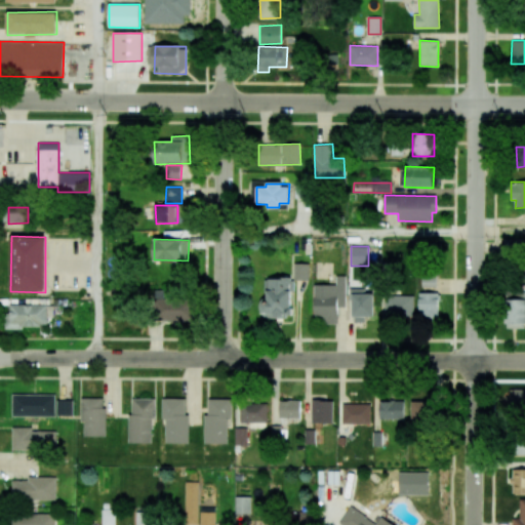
[(309,264),(294,264),(294,280),(309,280),(309,264)]
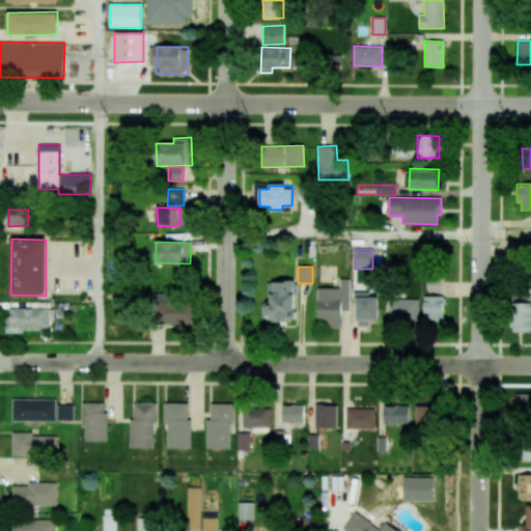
[(339,288),(317,287),(317,319),(326,319),(326,327),(341,328),(341,311),(350,311),(350,279),(340,279),(339,288)]
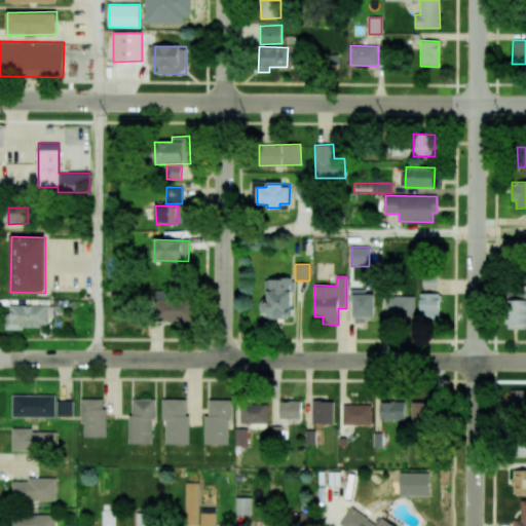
[(291,278),(266,279),(266,305),(261,305),(261,317),(292,317),(291,278)]
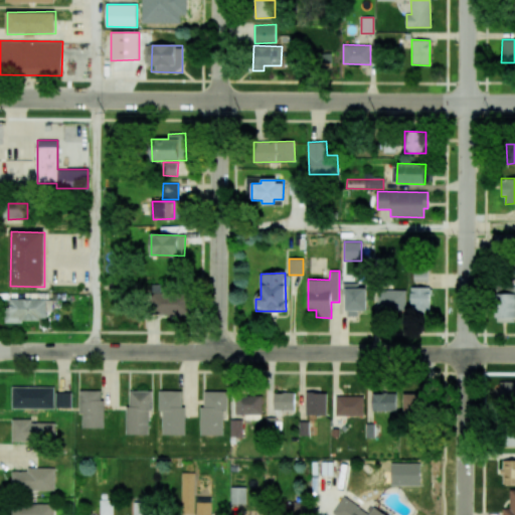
[(345,316),(357,316),(357,310),(366,311),(367,285),(346,285),(345,316)]
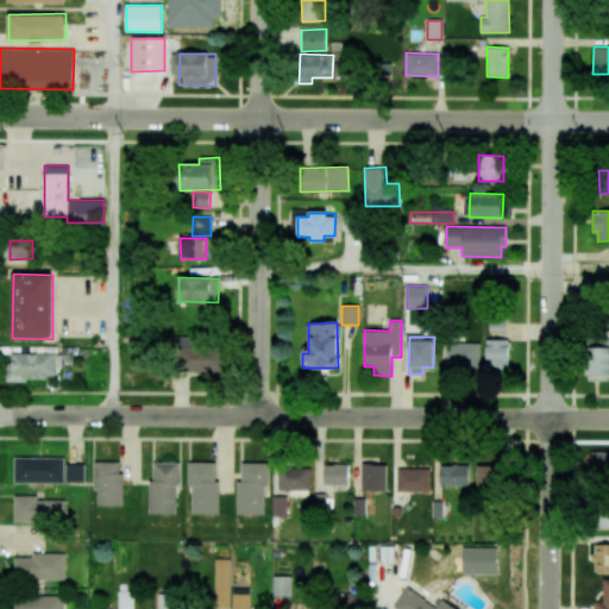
[(508,368),(508,340),(485,340),(485,368),(508,368)]
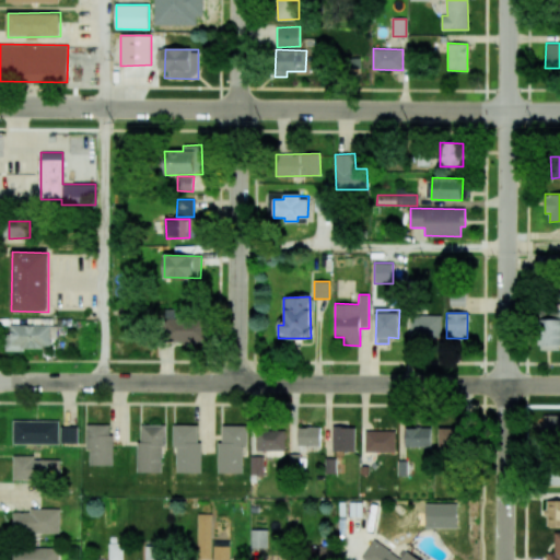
[(166,343),(199,345),(200,315),(166,315),(166,343)]
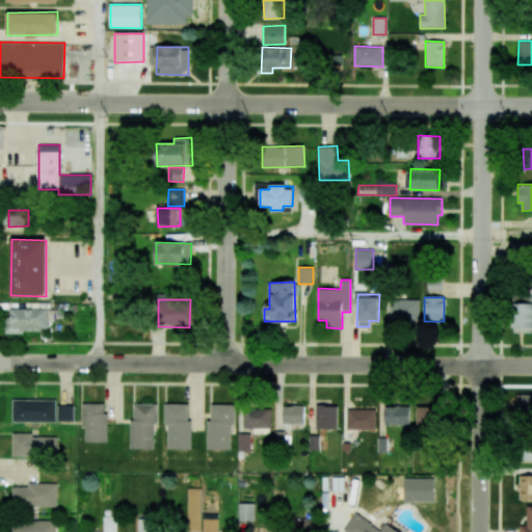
[(420,321),(419,299),(390,299),(390,322),(420,321)]
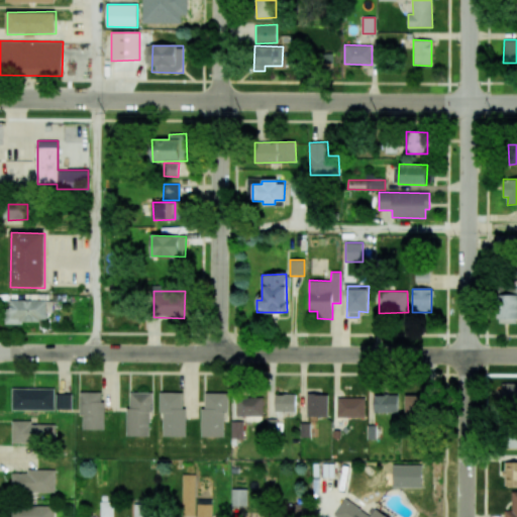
[(516,323),(516,294),(499,295),(498,323),(516,323)]
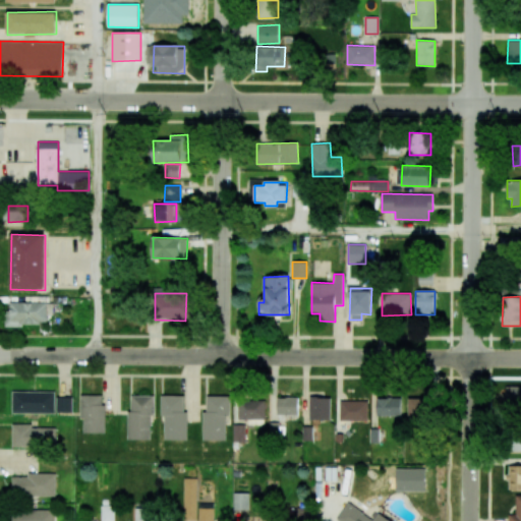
[(47,325),(47,301),(10,302),(10,313),(4,313),(5,326),(47,325)]
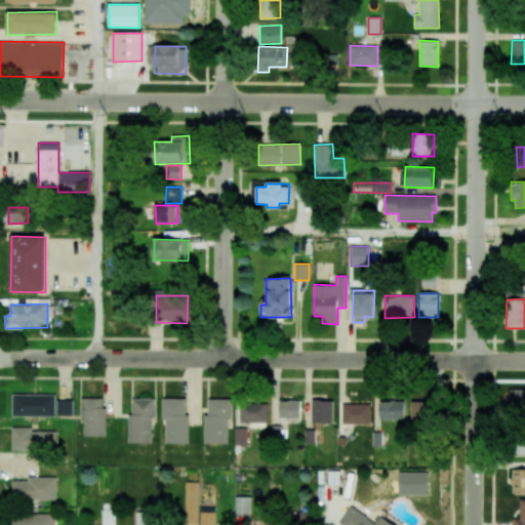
[(510,389),(524,389),(524,410),(509,410),(510,389)]
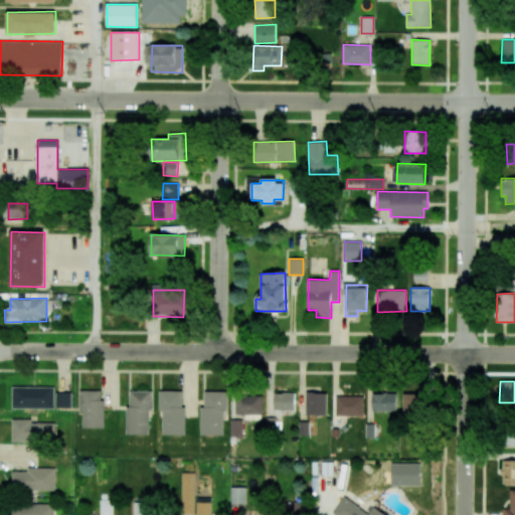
[(12,408),(53,408),(53,387),(12,386),(12,408)]
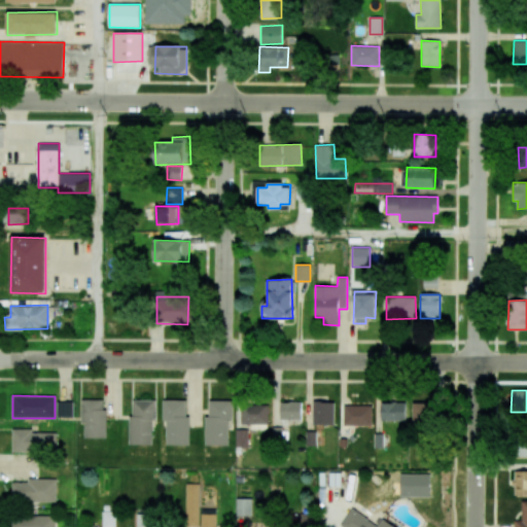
[(105,399),(82,399),(82,437),(105,437),(105,399)]
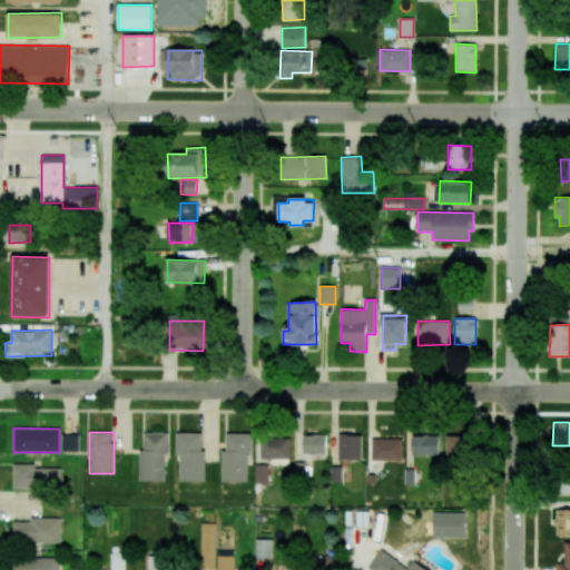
[(139,481),(165,480),(164,453),(169,453),(168,432),(144,433),(144,450),(139,450),(139,481)]
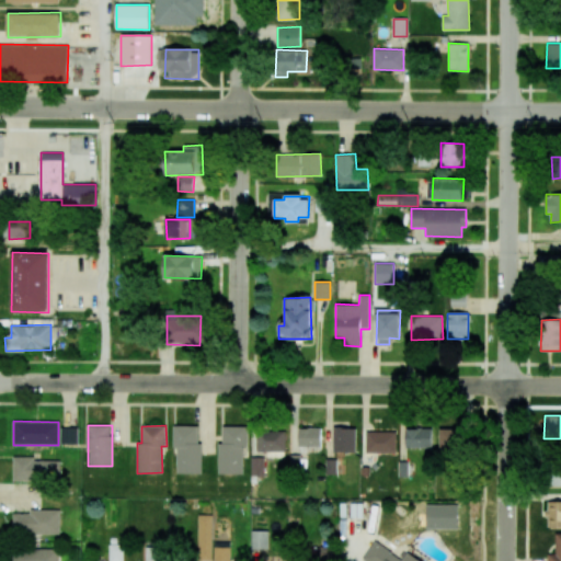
[(175,473),(201,473),(201,425),(175,426),(175,473)]
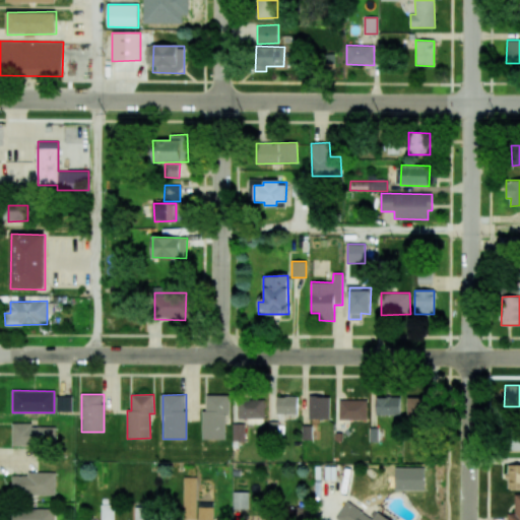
[(204,439),(225,439),(225,414),(230,414),(229,395),(203,395),(204,439)]
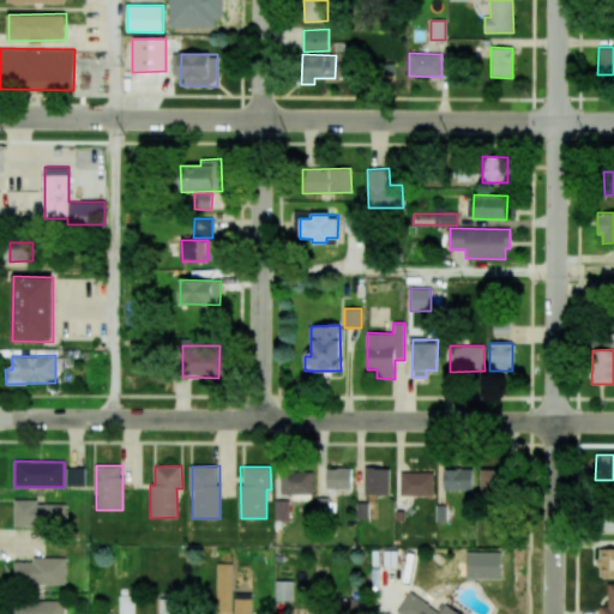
[(67,481),(83,482),(84,469),(68,468),(67,481)]
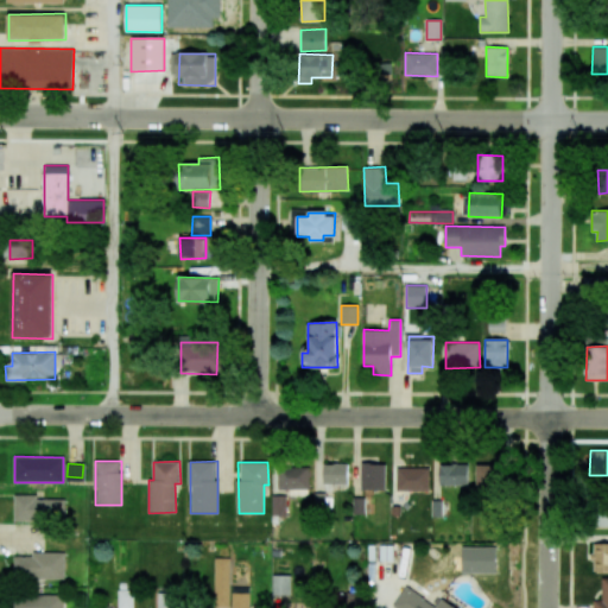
[(348,463),(323,463),(323,483),(348,485),(348,463)]
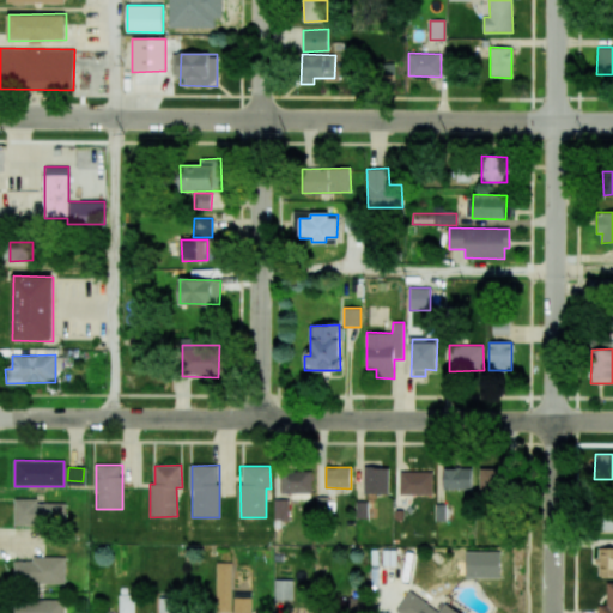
[(389,493),(389,467),(364,467),(364,493),(389,493)]
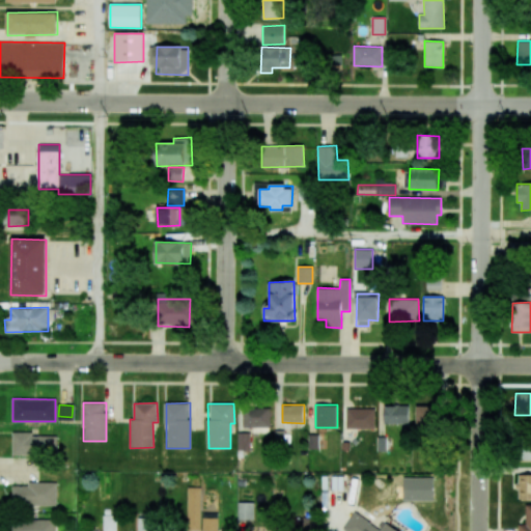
[(409,406),(384,404),(383,423),(409,424),(409,406)]
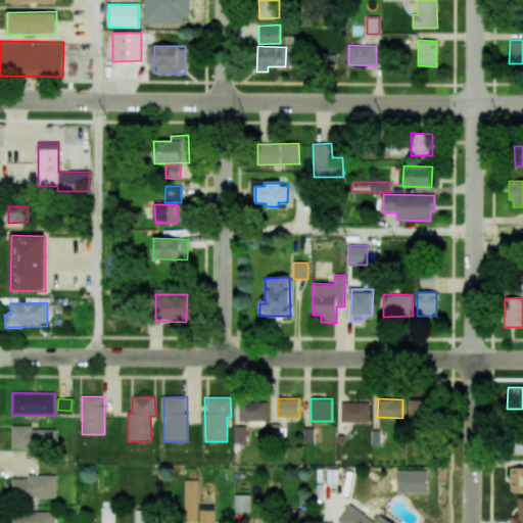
[(239,421),(266,421),(266,400),(239,399),(239,421)]
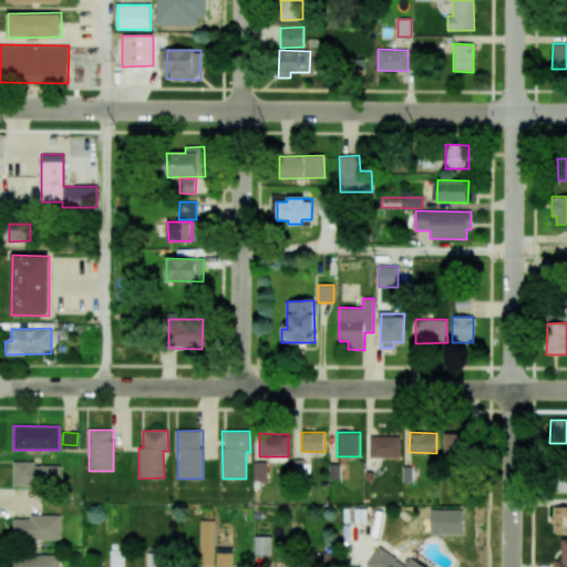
[(464,433),(444,434),(444,457),(464,457),(464,433)]
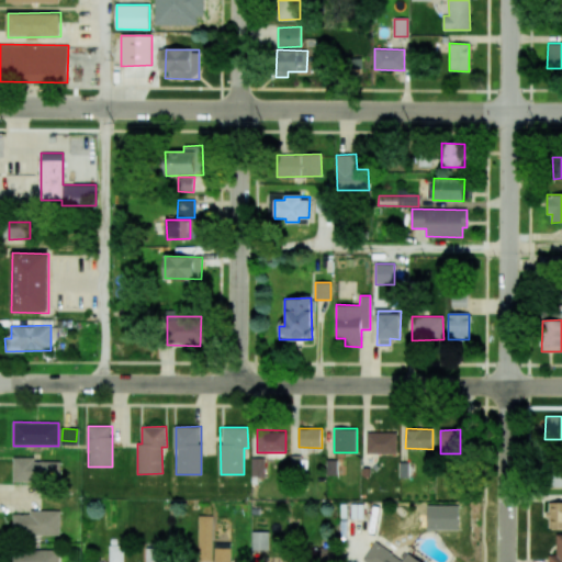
[(367,453),(396,453),(396,433),(367,431),(367,453)]
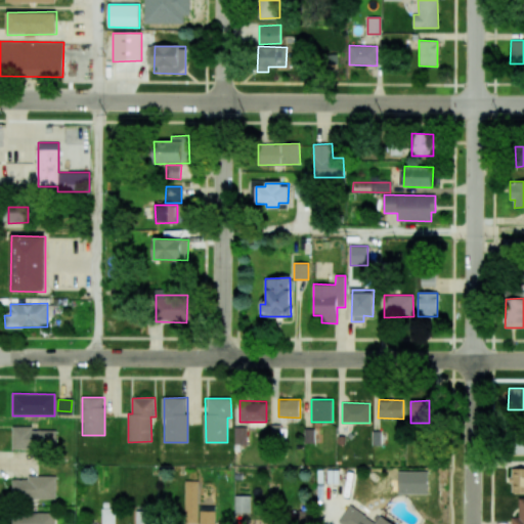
[(55,430),(31,431),(30,427),(12,427),(12,448),(55,448),(55,430)]
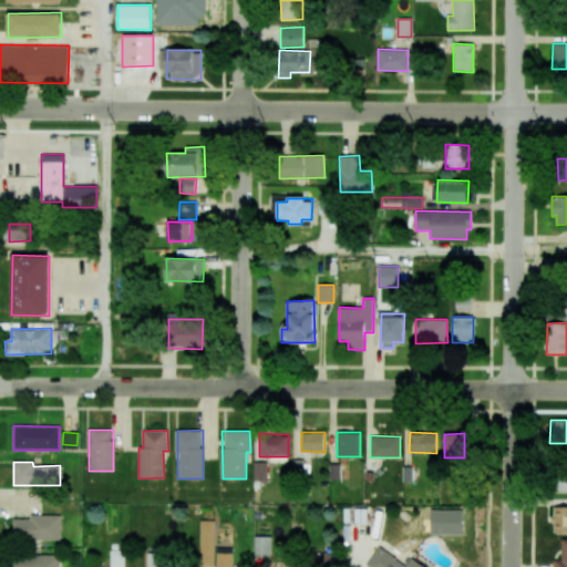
[(254,480),(269,480),(269,462),(254,462),(254,480)]
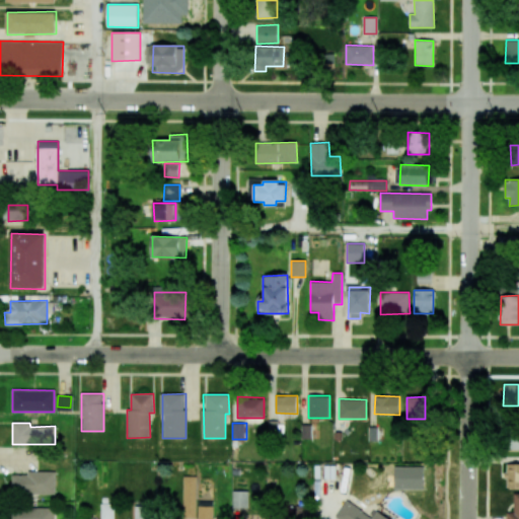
[(518,451),(518,431),(507,431),(507,451),(518,451)]
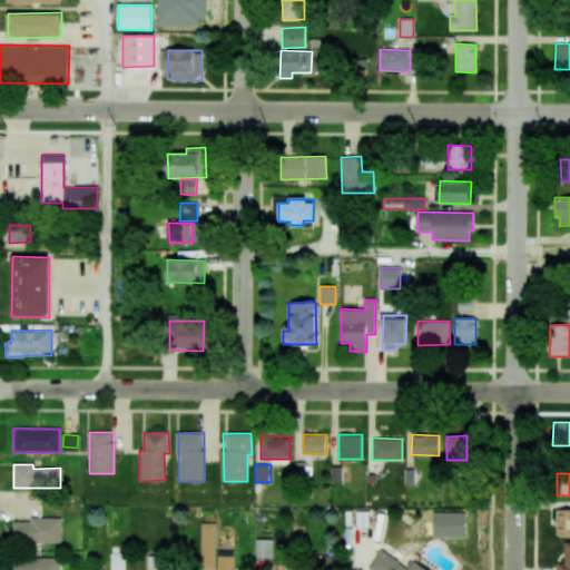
[(569,509),(569,534),(556,534),(556,524),(553,524),(553,518),(556,518),(556,509),(569,509)]
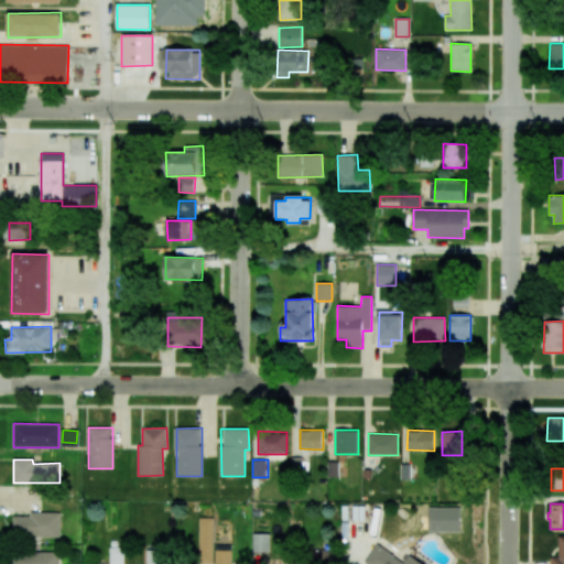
[(13,516),(12,537),(60,537),(60,512),(30,512),(29,517),(13,516)]
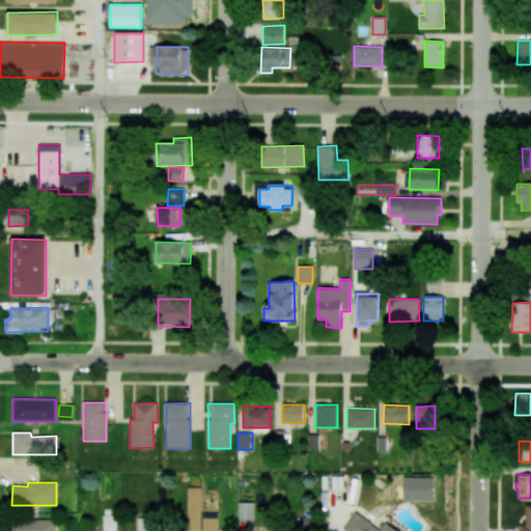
[(201,487),(188,487),(188,530),(201,530),(201,487)]
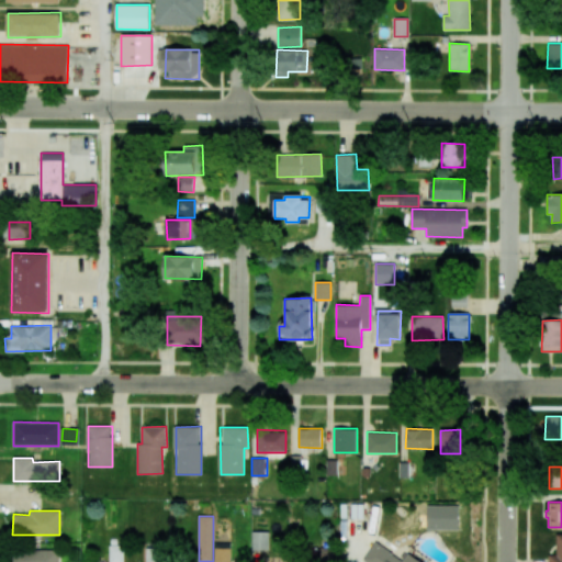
[(268,531),(251,531),(253,550),(269,550),(268,531)]
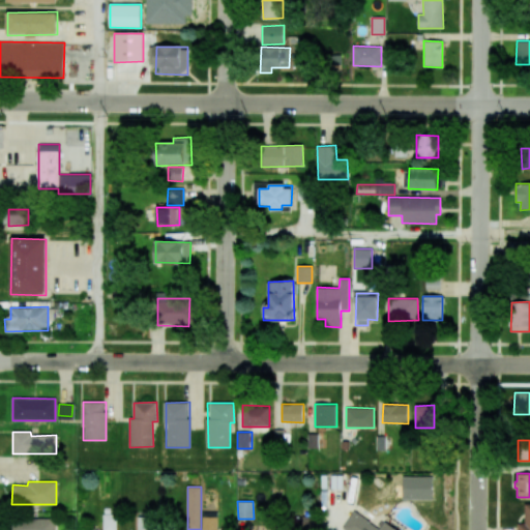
[(529,529),(518,529),(518,524),(524,524),(524,503),(529,503),(529,529)]
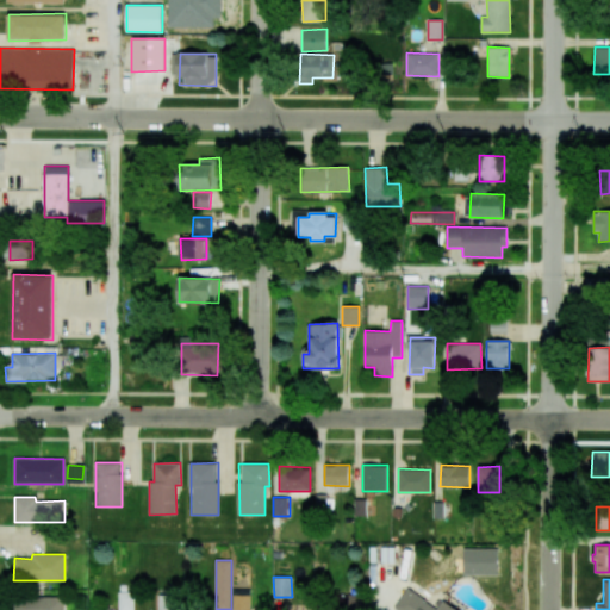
[(458,609),(442,599),(436,608),(406,587),(392,609),(393,609),(458,609)]
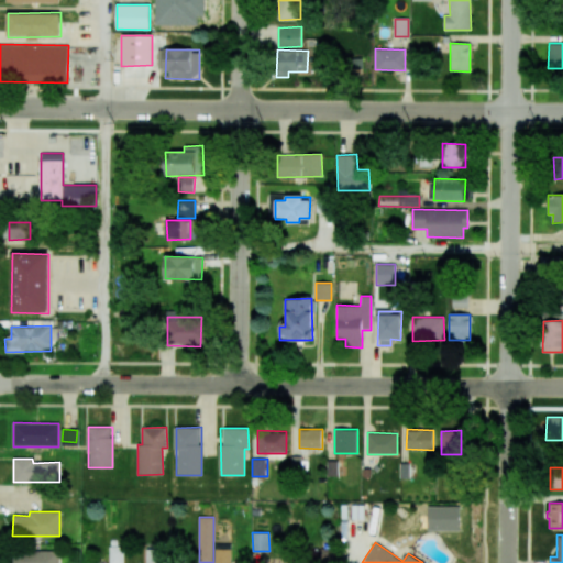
[(231,543),(214,543),(214,562),(230,562),(231,543)]
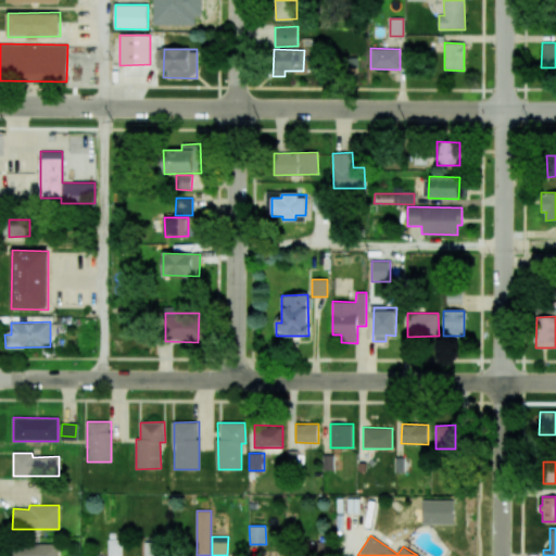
[(308,542),(308,555),(320,555),(328,555),(329,543),(308,542)]
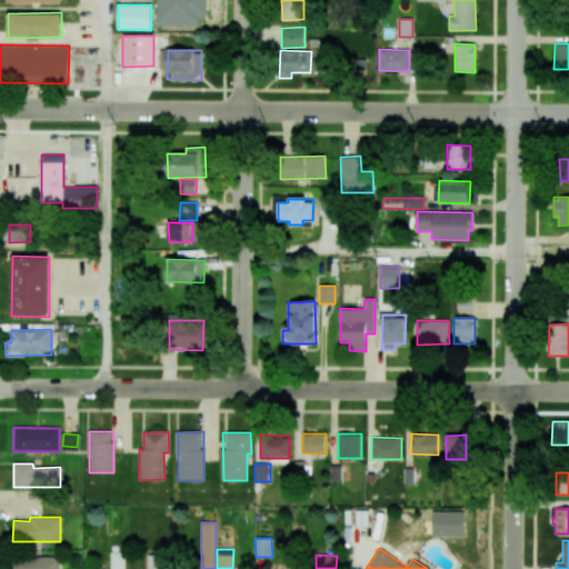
[(11,568),(58,568),(58,556),(11,557),(11,568)]
